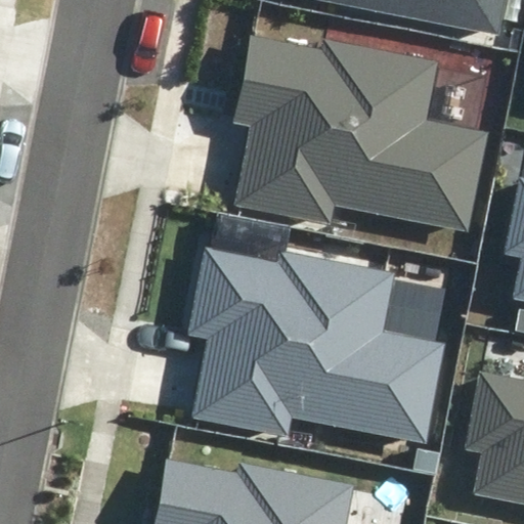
[(317,0),(500,35),(507,0),(317,0)]
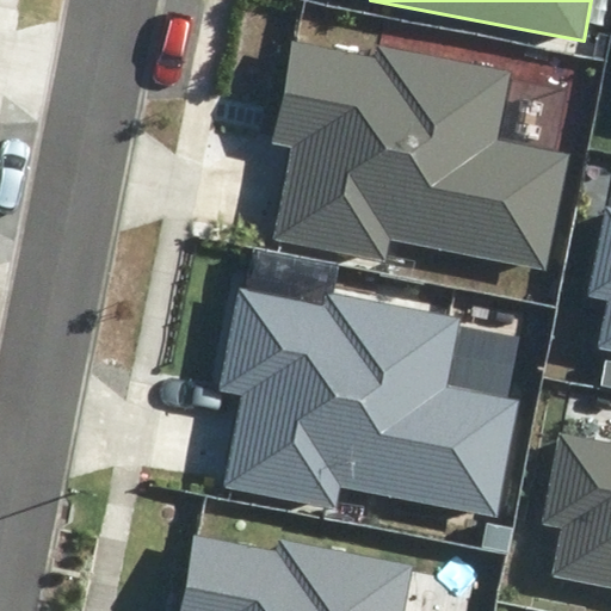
[(276,236),(381,258),(386,238),(543,269),(566,158),(494,143),(508,73),(375,47),(374,57),(292,41),(271,146),(292,150),(276,236)]
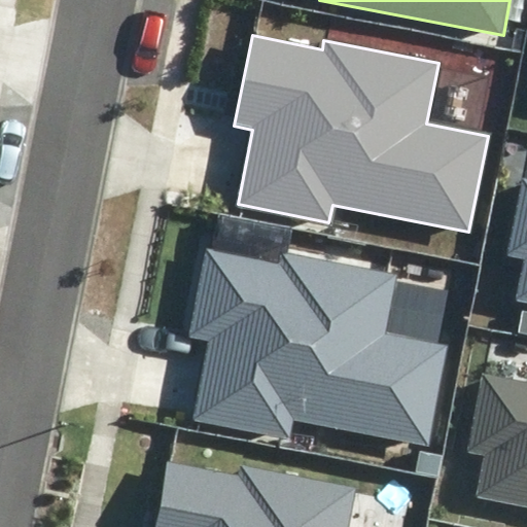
[(526,179),(523,179),(507,256),(524,260),(516,303),(526,305),(526,179)]
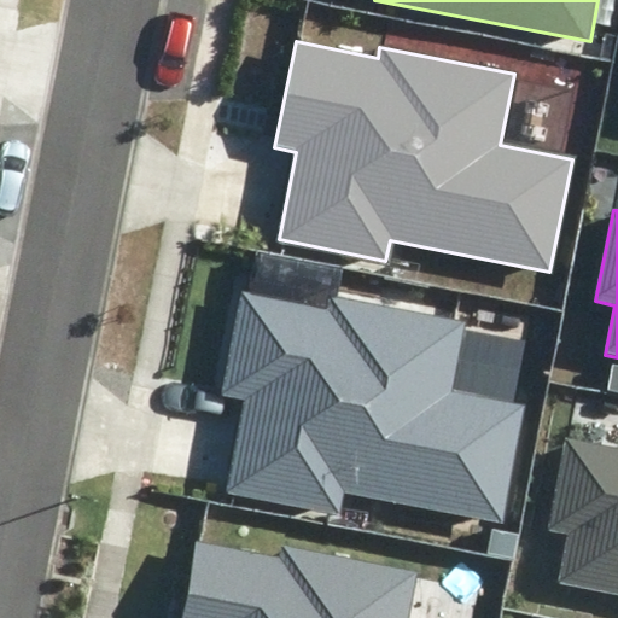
[(228,488),(337,509),(340,489),(500,522),(523,408),(452,394),(466,322),(331,296),(328,307),(239,289),(217,396),(246,401),(228,488)]
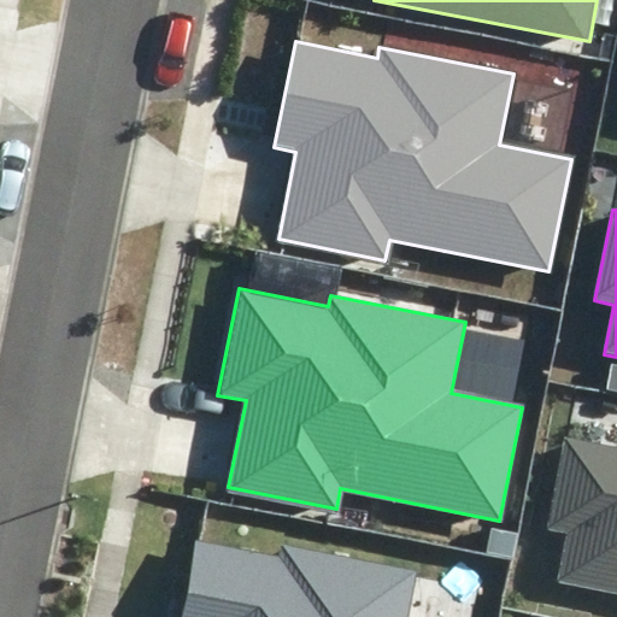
[(616,446),(565,436),(546,528),(566,532),(557,582),(616,593),(616,446)]
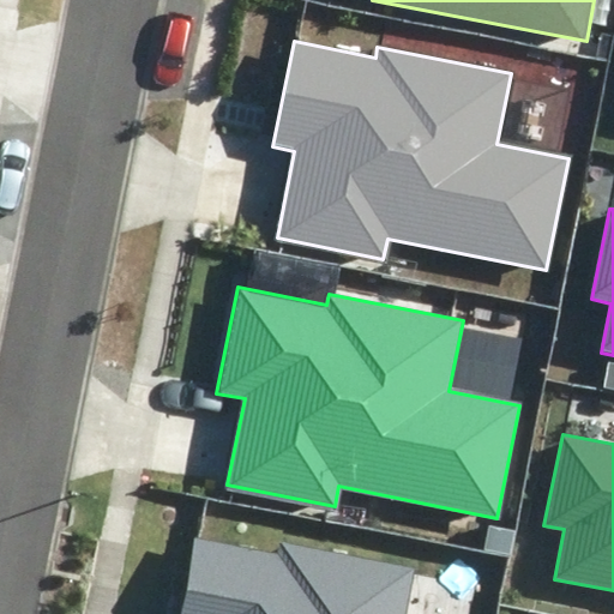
[(404,613),(414,570),(281,543),(278,555),(194,539),(179,613),(404,613)]
